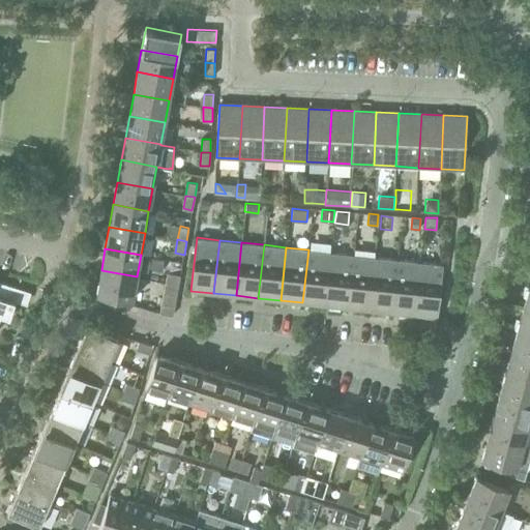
[(302,302),(325,305),(331,252),(308,249),(302,302)]
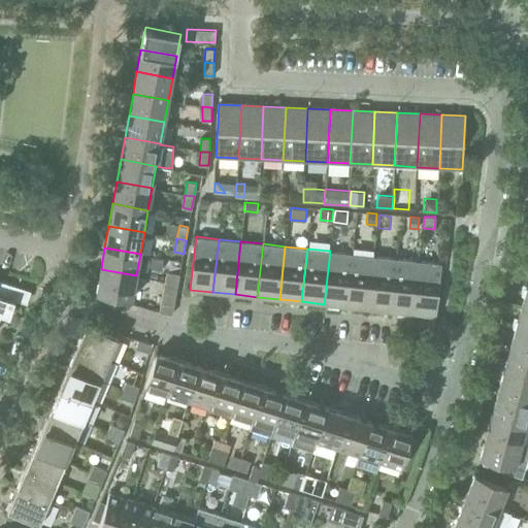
[(330,251),(324,304),(347,306),(352,254),(330,251)]
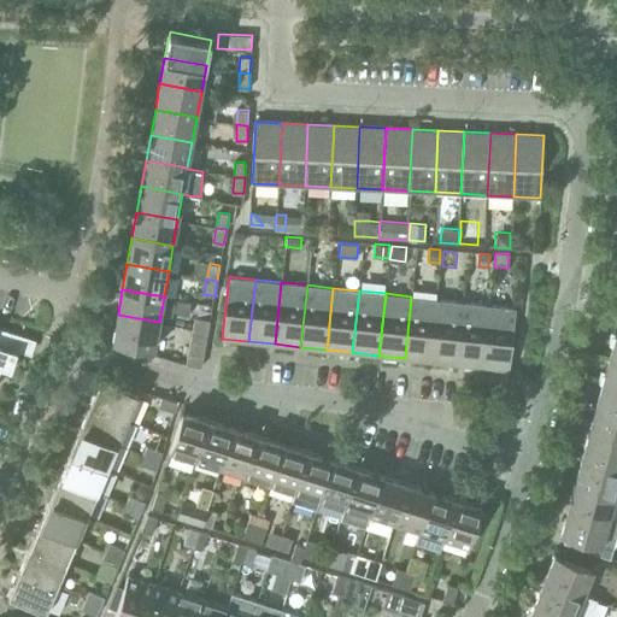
[(405,358),(430,360),(438,299),(411,297),(405,358)]
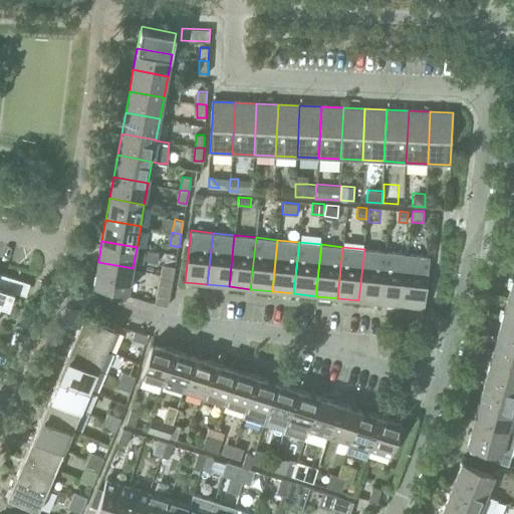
[(364,249),(358,300),(380,303),(386,251),(364,249)]
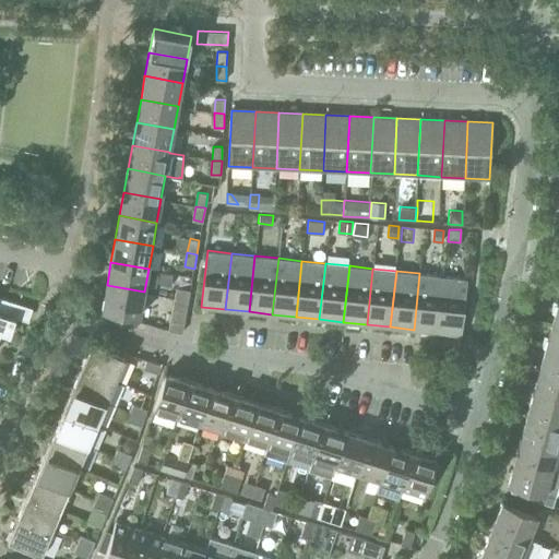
[(414,330),(437,332),(443,276),(419,273),(414,330)]
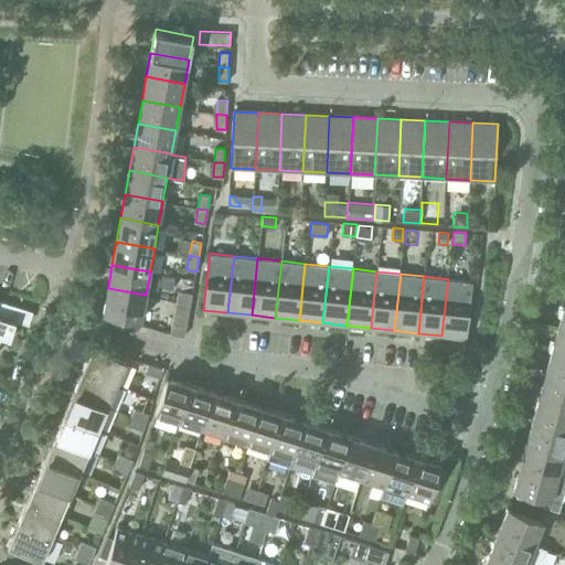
[(472,281),(448,279),(441,336),(467,338),(472,281)]
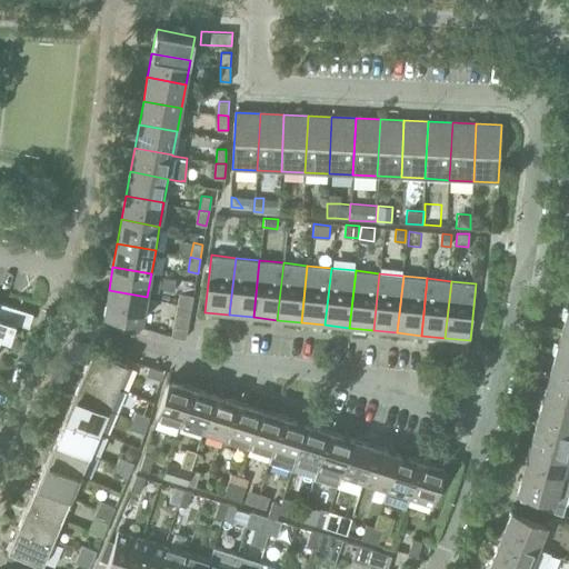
[(142,322),(147,297),(109,290),(105,315),(142,322)]
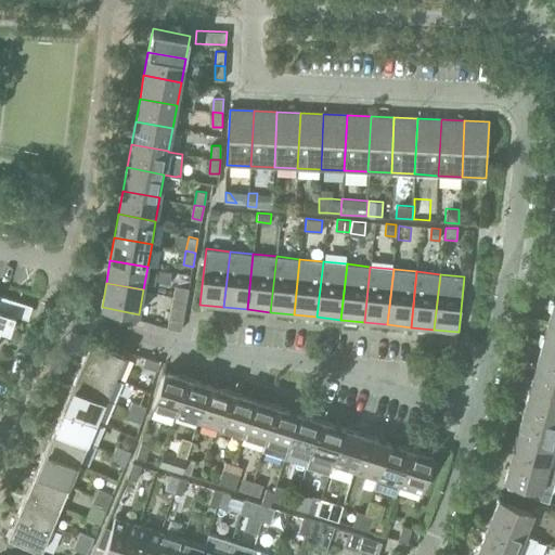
[(176,285),(172,298),(186,300),(189,288),(176,285)]
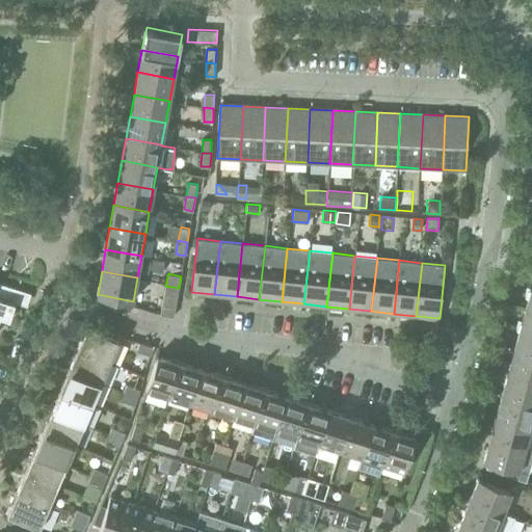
[(0,315),(9,318),(15,301),(5,298),(9,286),(0,283),(0,315)]
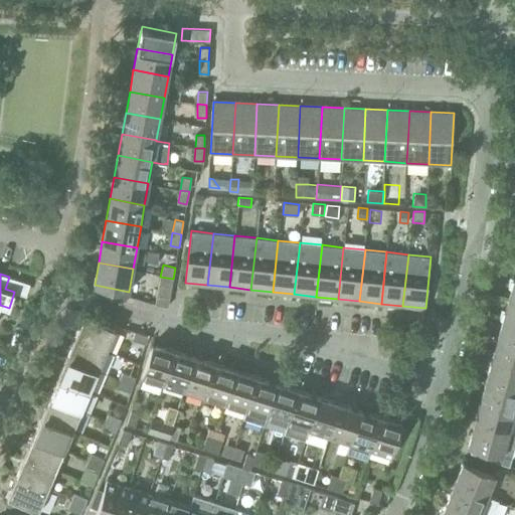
[(173,279),(160,277),(155,304),(168,307),(173,279)]
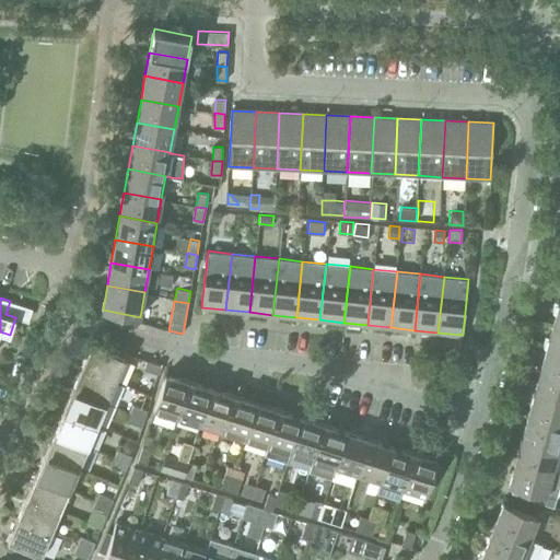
[(559,325),(552,324),(547,347),(559,350),(559,325)]
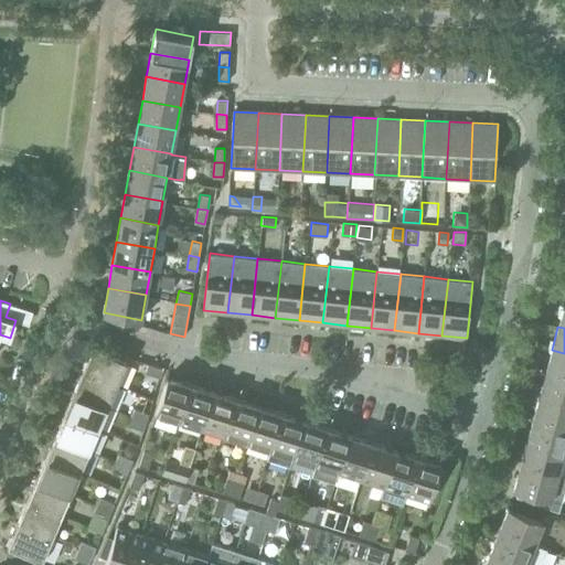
[(93,347),(83,369),(117,383),(127,361),(93,347)]
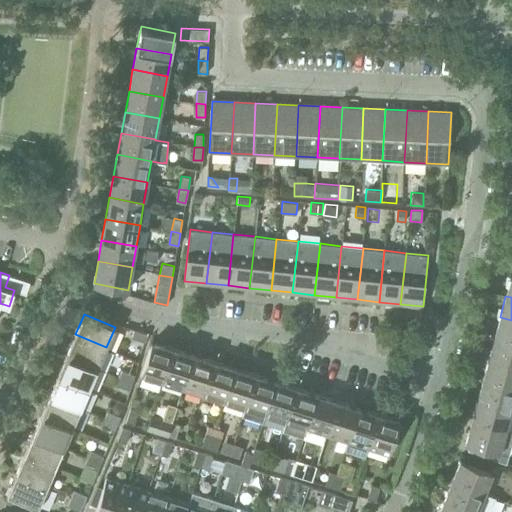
[(511,320),(500,317),(494,338),(511,342),(511,320)]
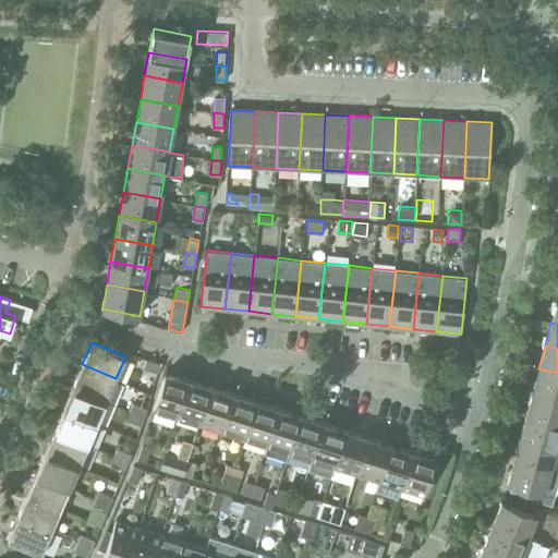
[(161,364),(146,360),(144,367),(158,373),(161,364)]
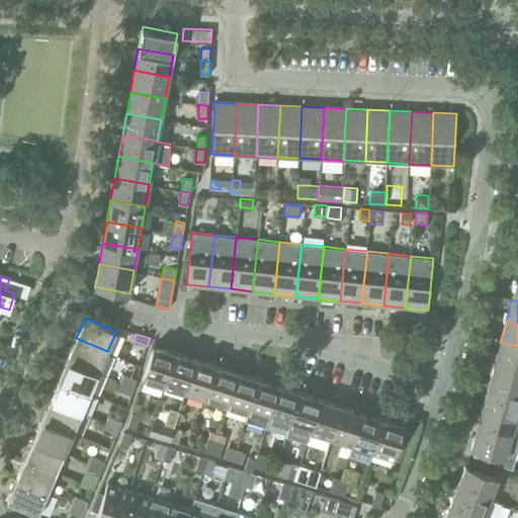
[(98,372),(107,351),(76,338),(68,359),(98,372)]
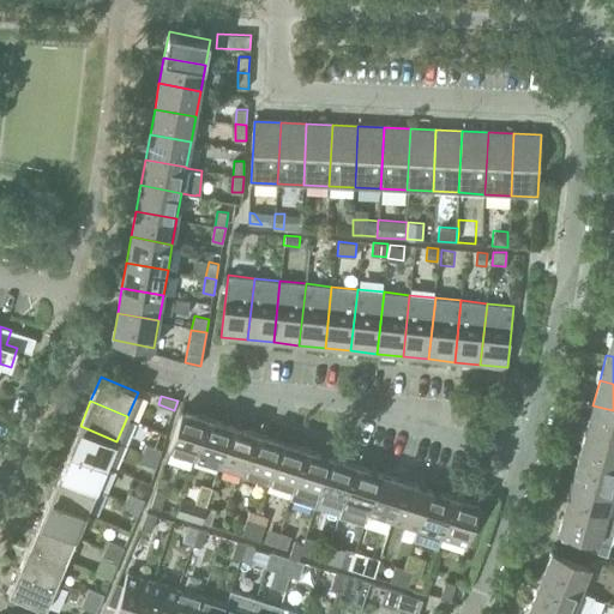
[(613,410),(593,405),(585,431),(613,438),(613,410)]
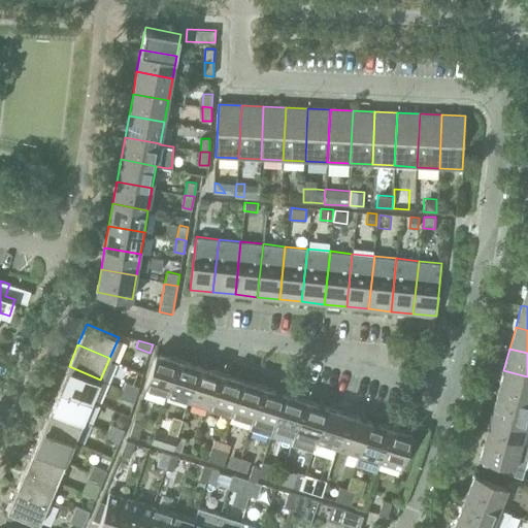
[(145,387),(167,394),(177,360),(157,354),(145,387)]
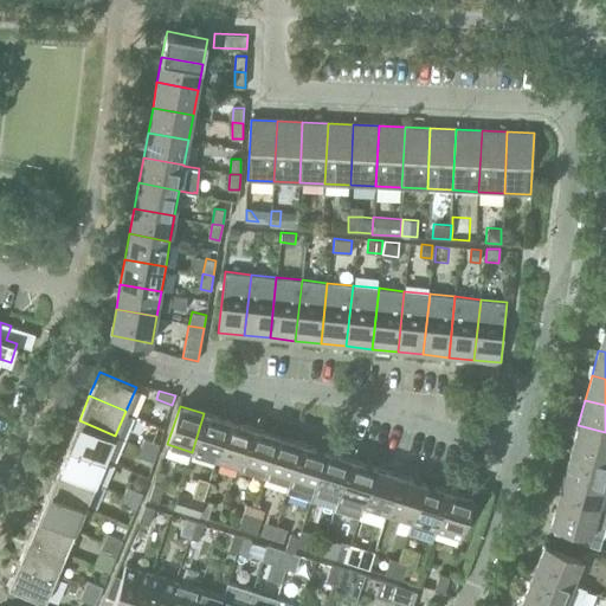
[(204,413),(192,452),(217,459),(229,421),(204,413)]
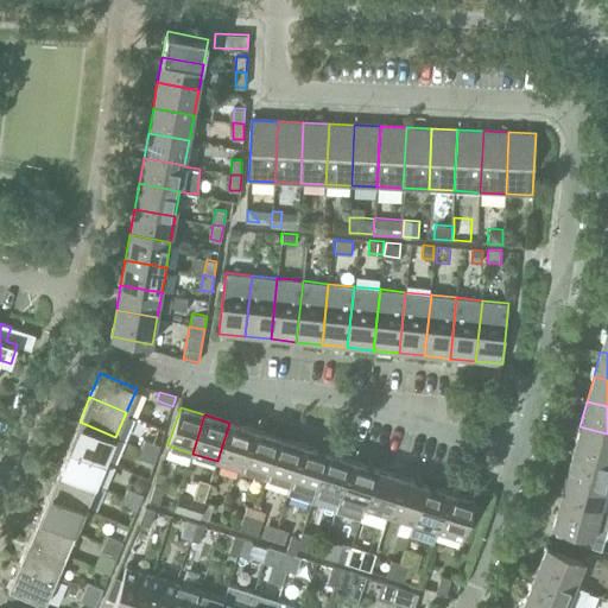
[(106,460),(115,437),(80,422),(69,444),(106,460)]
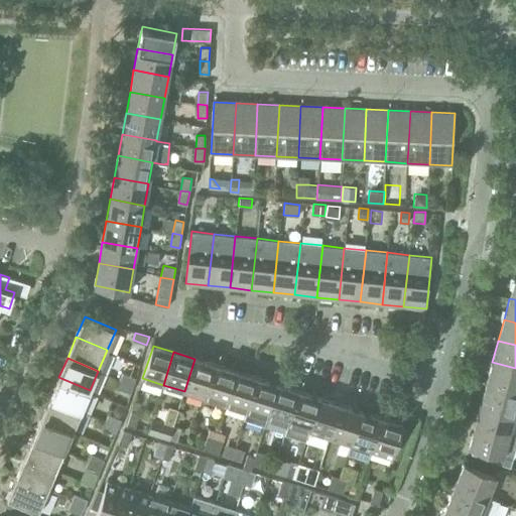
[(216,365),(195,359),(184,391),(205,398),(216,365)]
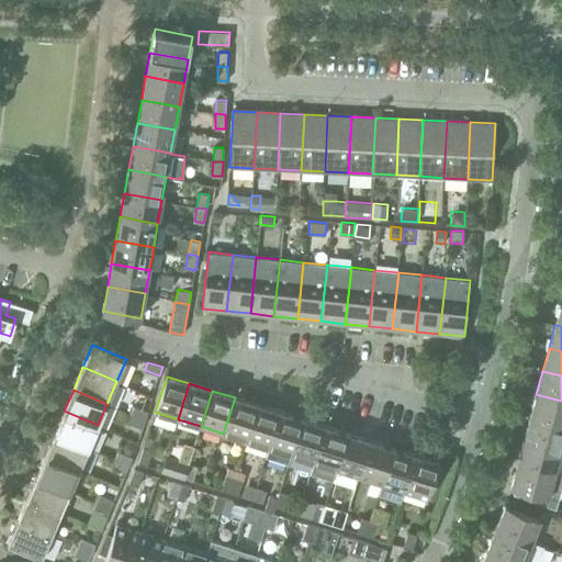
[(561,401),(536,394),(529,417),(561,425),(561,401)]
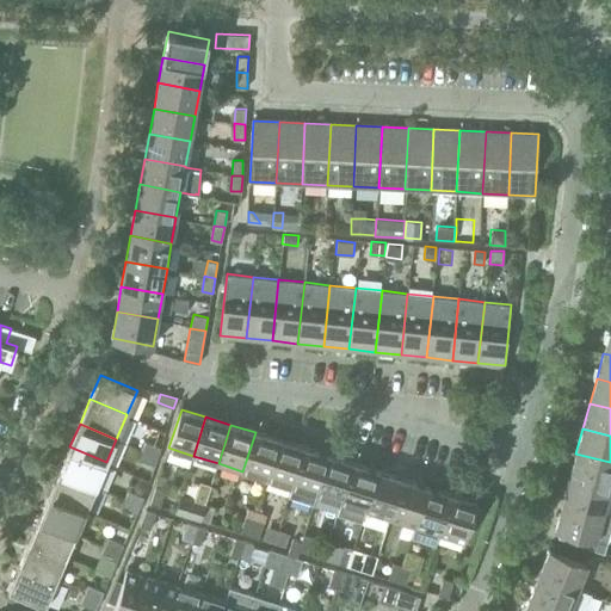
[(255,432),(242,471),(267,479),(279,440),(255,432)]
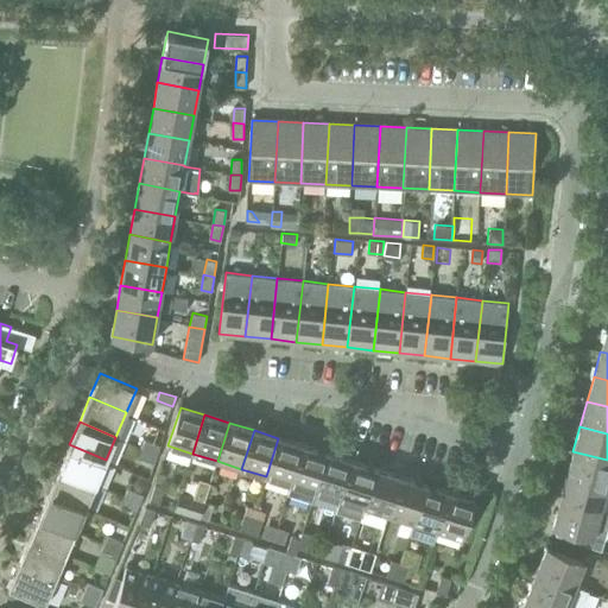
[(302,445),(278,438),(266,476),(290,485),(302,445)]
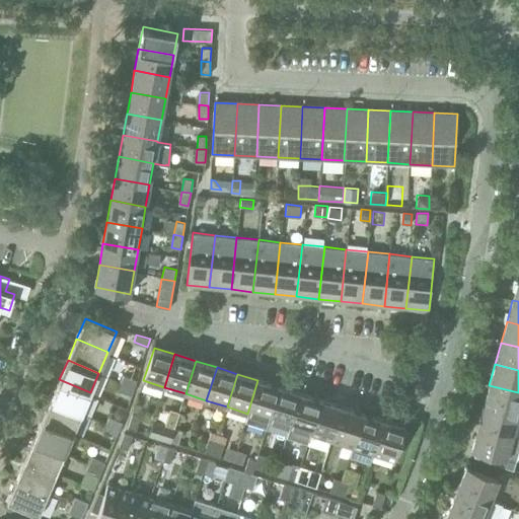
[(121,382),(135,386),(137,379),(123,375),(121,382)]
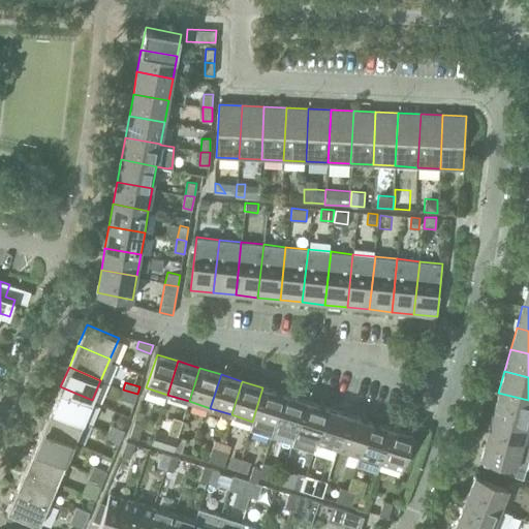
[(83,421),(92,400),(60,386),(52,407),(83,421)]
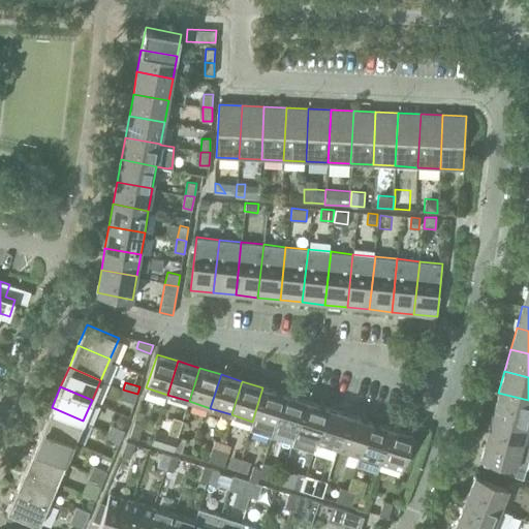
[(274,428),(285,395),(262,387),(252,422),(250,429),(272,436),(274,428)]
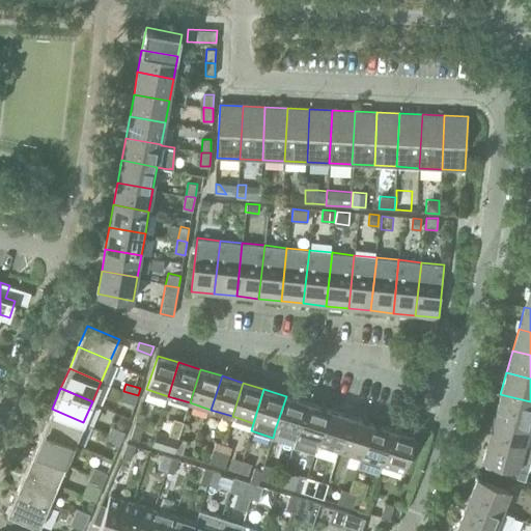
[(135,403),(138,395),(123,391),(120,399),(135,403)]
